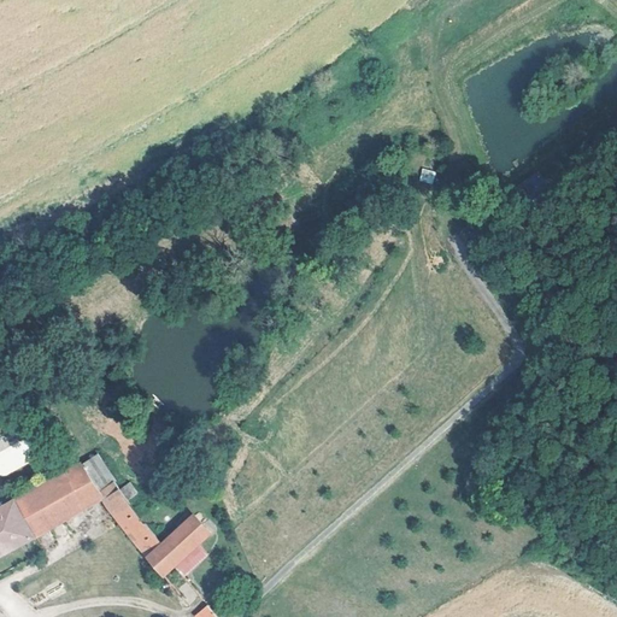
[(434,183),(436,170),(422,169),(419,182),(434,183)]
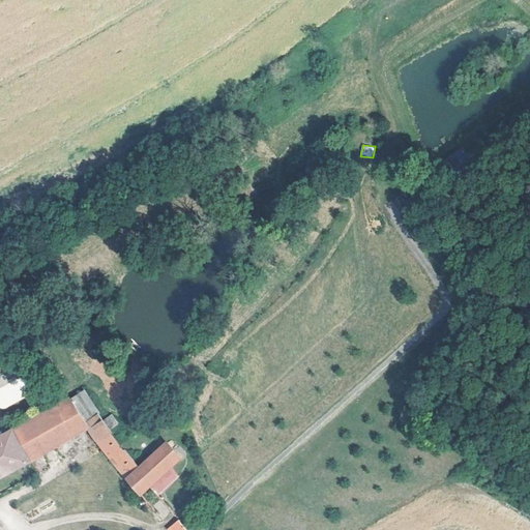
[(7,396),(0,400),(0,404),(2,408),(11,404),(7,396)]
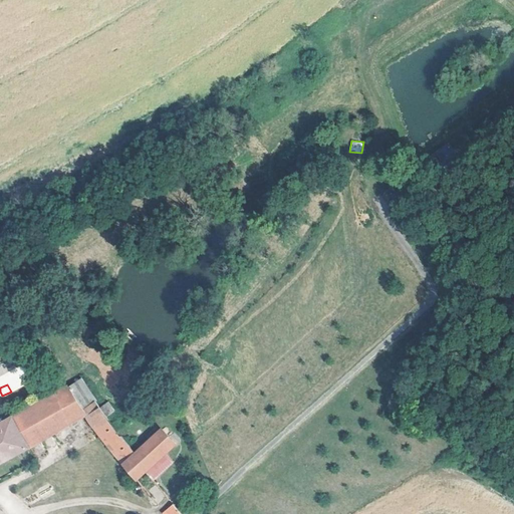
[(29,446),(84,415),(80,409),(65,384),(63,386),(11,415),(29,446)]
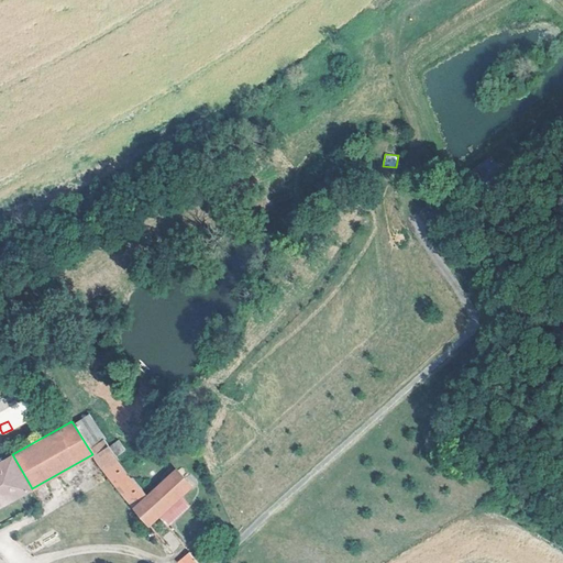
[(120,462),(101,438),(88,448),(92,454),(133,506),(145,496),(120,462)]
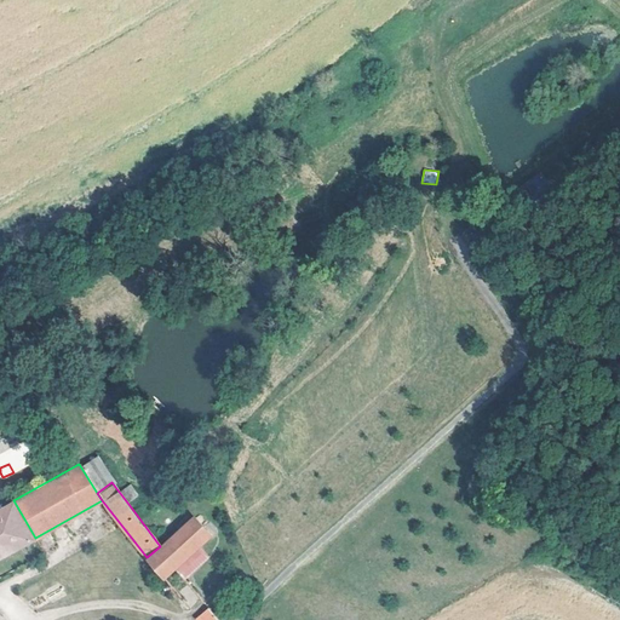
[(130,503),(139,495),(131,483),(121,491),(130,503)]
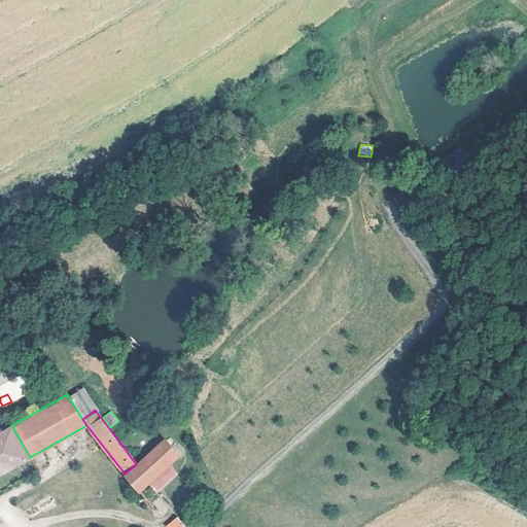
[(0,473),(30,457),(11,425),(0,431),(0,473)]
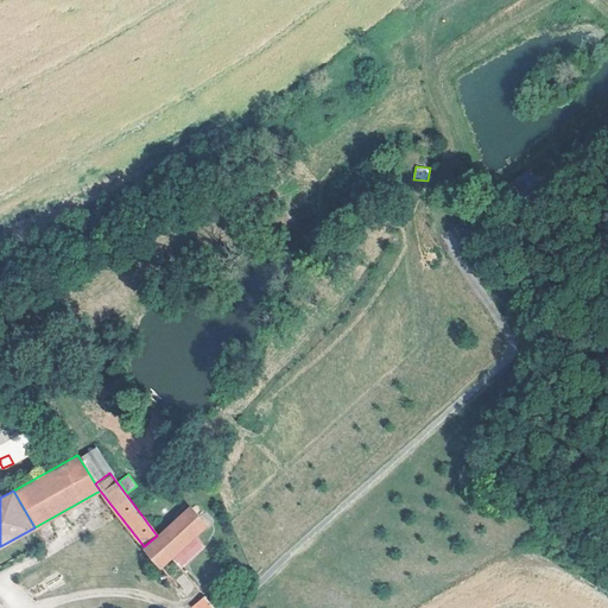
[(206,525),(188,507),(169,524),(157,536),(144,546),(194,607),(215,607),(173,556),(206,525)]
